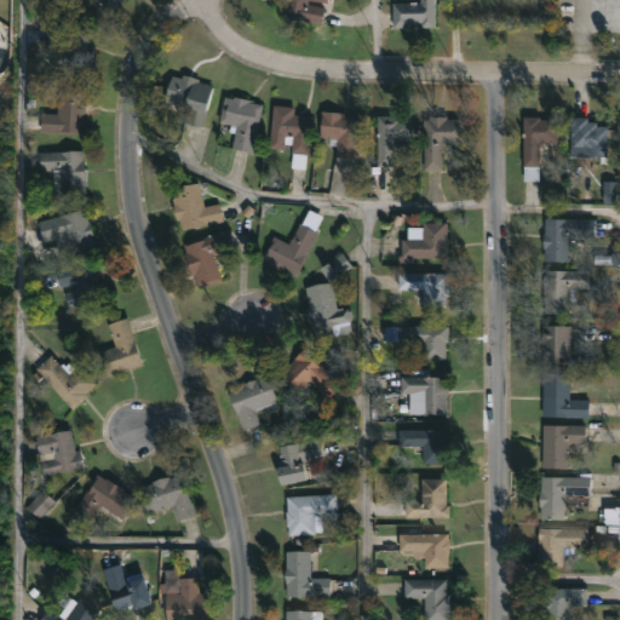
[(90,0),(121,10),(124,0),(90,0)]
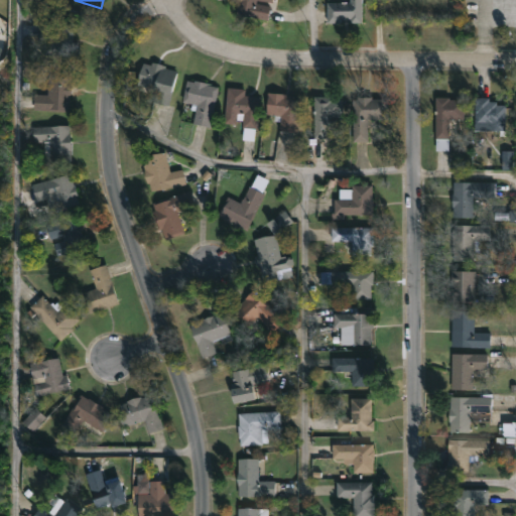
[(270,0),(267,17),(235,10),(236,0),(270,0)]
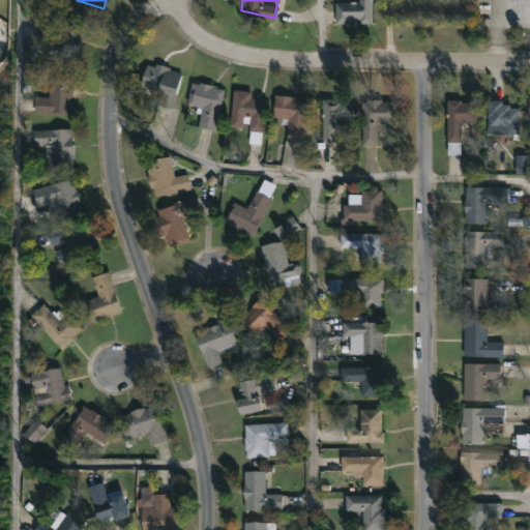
[(371,0),(371,23),(358,23),(358,19),(348,19),(348,23),(335,23),(335,1),(336,1),(336,0),(342,0),(342,1),(357,1),(359,0),(371,0)]
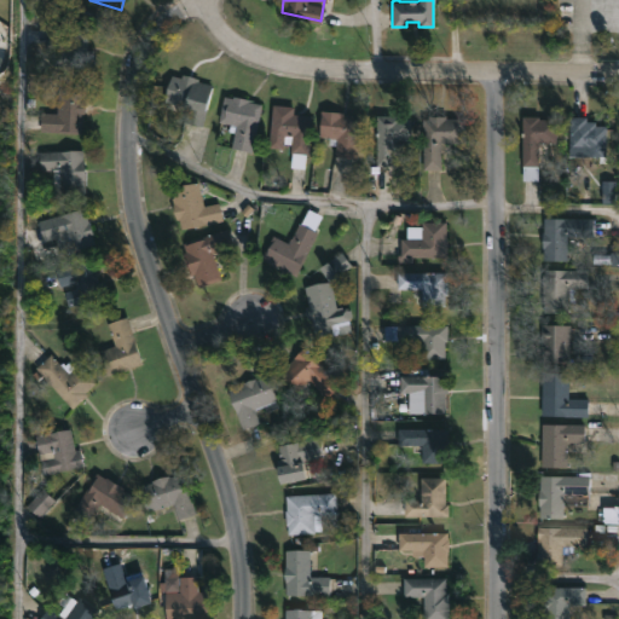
[(86,47),(86,50),(93,50),(93,63),(65,63),(65,51),(48,51),(48,24),(86,24),(86,47)]
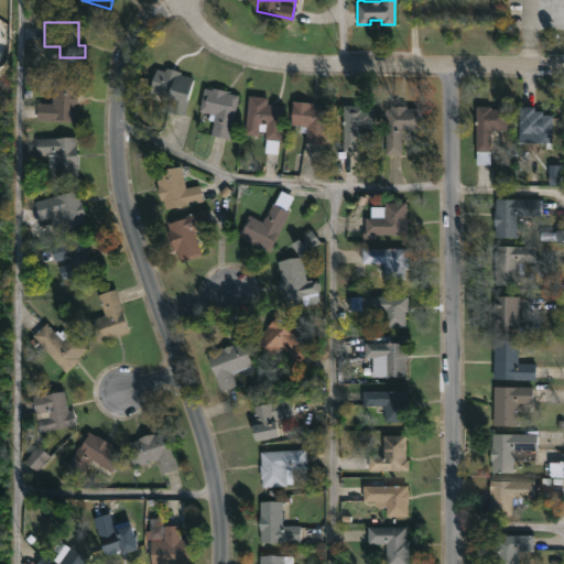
[(174,69),(183,72),(182,74),(194,76),(184,115),(166,110),(170,97),(166,96),(165,101),(150,97),(156,67),(165,69),(166,67),(174,69)]
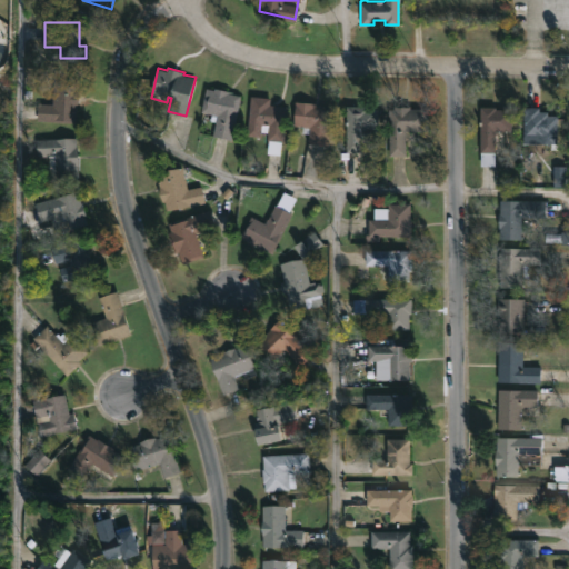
[(79,99),(77,122),(36,119),(37,102),(51,105),(53,81),(80,83),(79,99)]
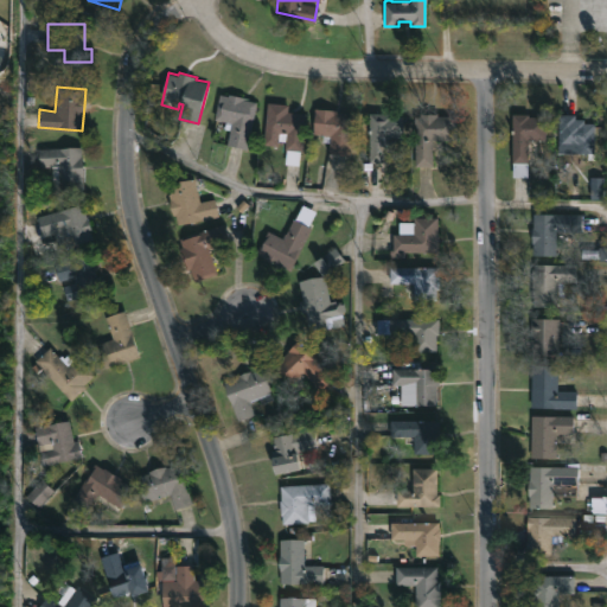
[(228,94),(256,101),(246,149),(225,145),(229,129),(223,128),(224,122),(213,120),(219,94),(227,95),(228,94)]
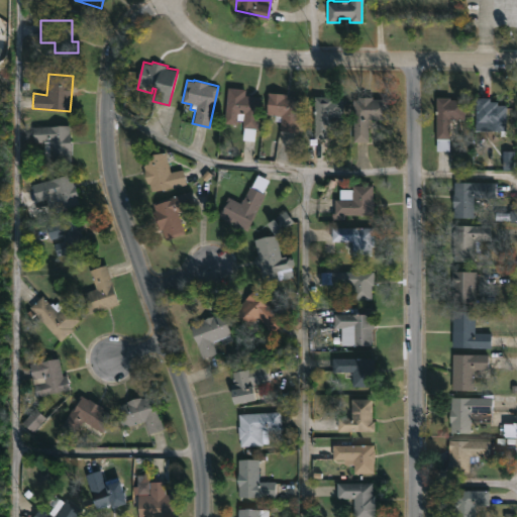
[(261,96),(257,128),(242,127),(242,120),(237,119),(237,123),(223,122),(227,87),(244,88),(244,95),(261,96)]
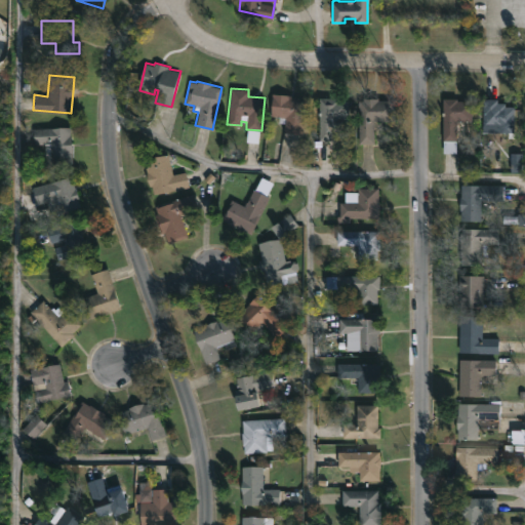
[(304,98),(301,134),(283,133),(284,123),(278,122),(278,116),(270,116),(271,94),(290,95),(290,97),(304,98)]
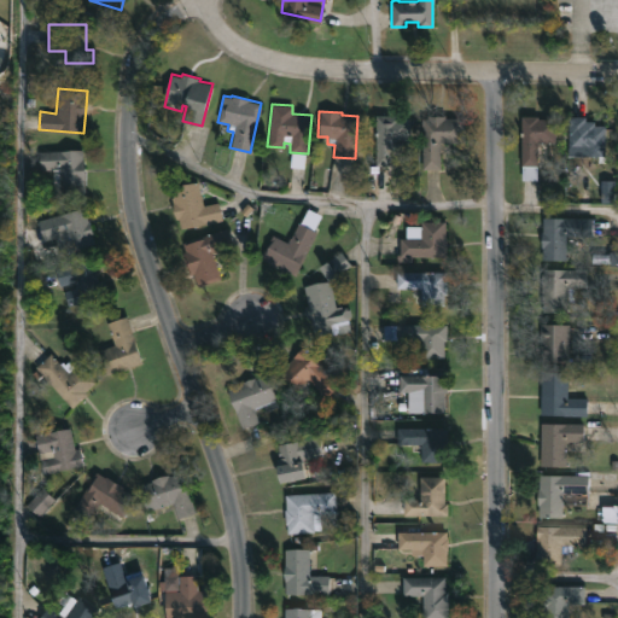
[(379,165),(375,164),(375,115),(409,115),(409,141),(401,141),(401,151),(392,151),(391,165),(379,165)]
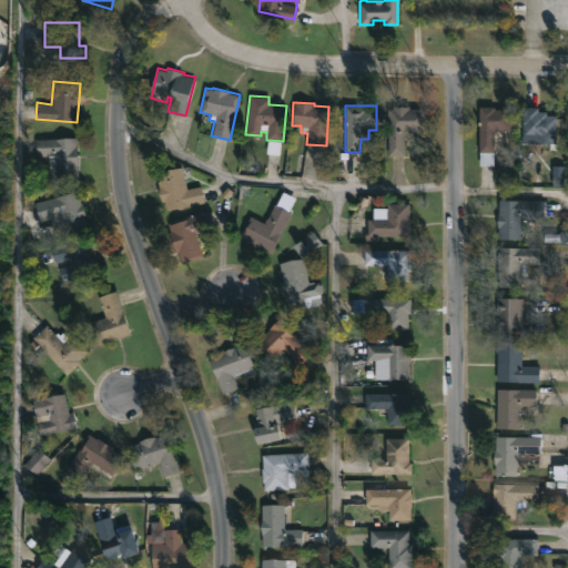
[(408,105),(408,108),(426,108),(426,128),(405,128),(405,155),(387,155),(387,108),(393,108),(393,105),(408,105)]
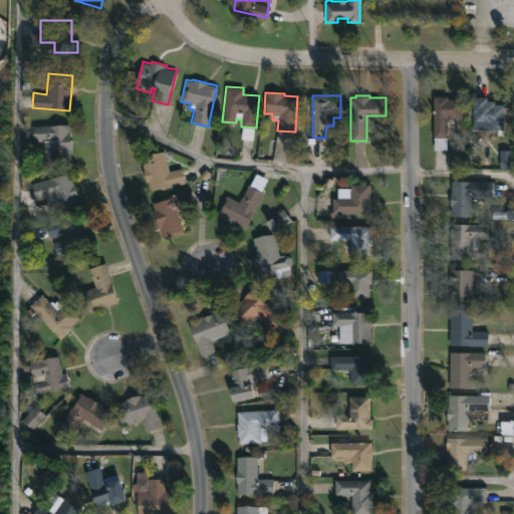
[(461,98),(461,117),(448,116),(447,135),(445,138),(447,138),(447,150),(435,150),(435,138),(433,135),(434,95),(447,95),(447,98),(461,98)]
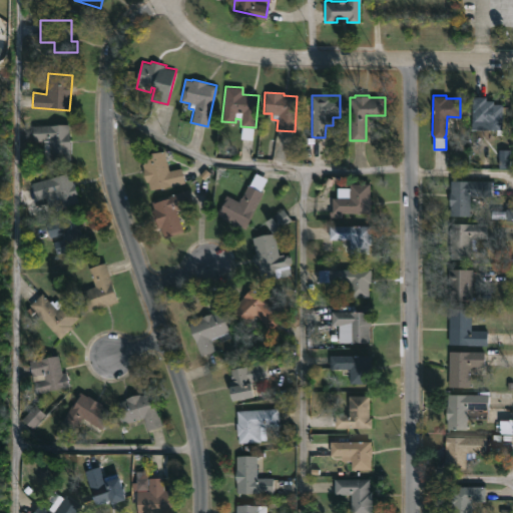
[(502,104),(501,128),(477,128),(478,122),(471,122),(472,96),(486,96),(486,100),(493,100),(493,103),(502,104)]
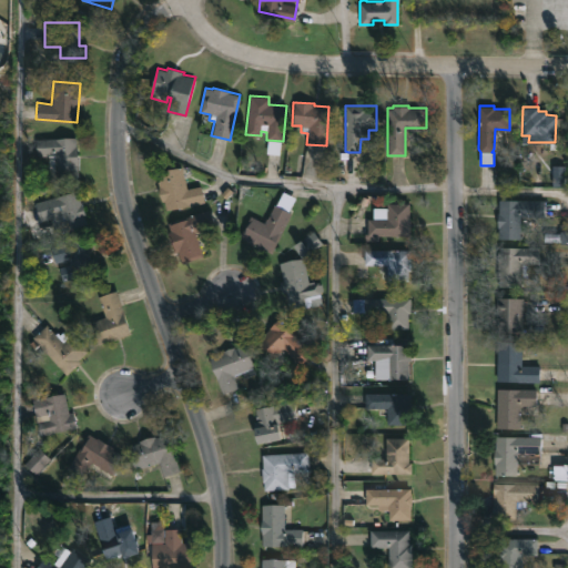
[(77,154),(77,179),(48,181),(48,155),(36,155),(36,139),(75,138),(77,154)]
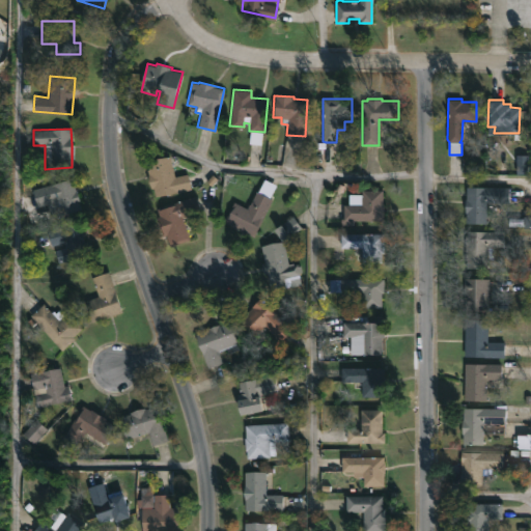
[(516,174),(528,174),(528,155),(516,156),(516,174)]
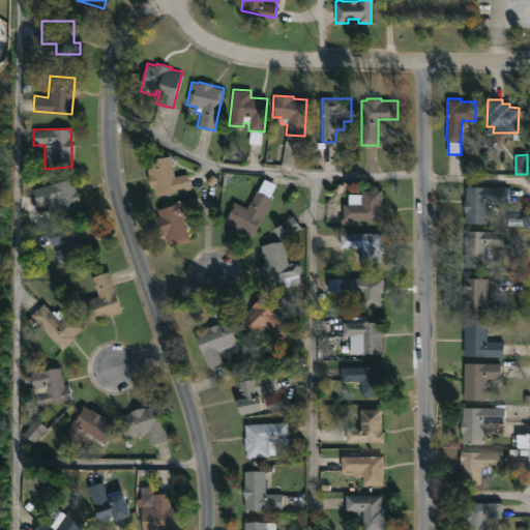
[(171,163),(174,176),(187,173),(190,187),(155,196),(148,169),(149,168),(147,160),(169,155),(171,163)]
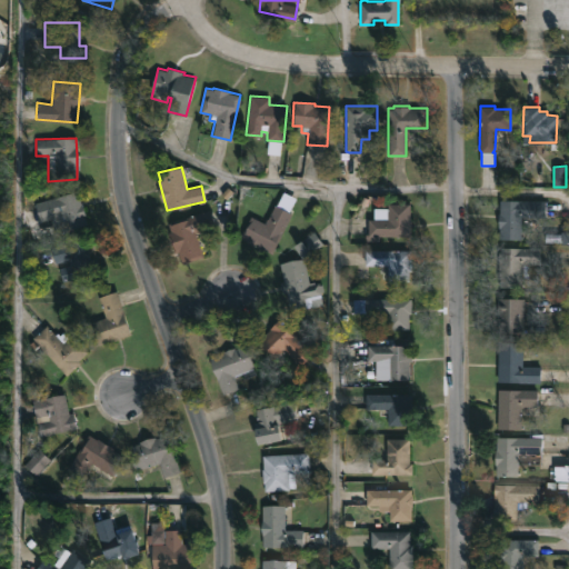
[(77,190),(80,203),(82,202),(86,216),(83,216),(86,222),(55,230),(53,222),(59,221),(58,215),(38,220),(33,201),(77,190)]
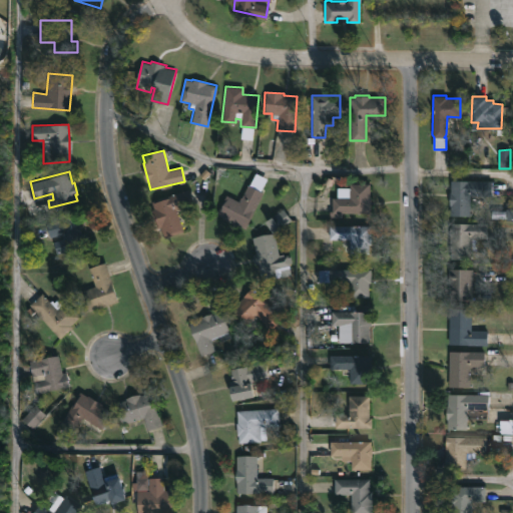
[(267,178),(260,190),(263,191),(243,227),(216,213),(225,194),(238,201),(254,172),(267,178)]
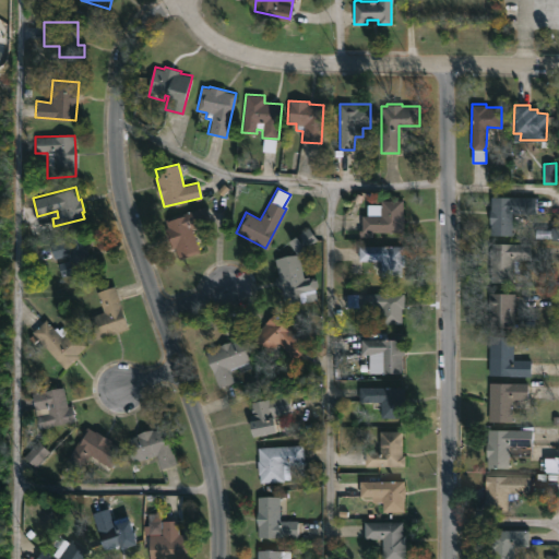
[(391,191),(391,200),(402,200),(404,223),(403,223),(403,232),(371,232),(371,236),(358,236),(358,229),(361,229),(361,215),(370,215),(369,204),(373,204),(375,200),(380,201),(380,200),(384,200),(384,191),(391,191)]
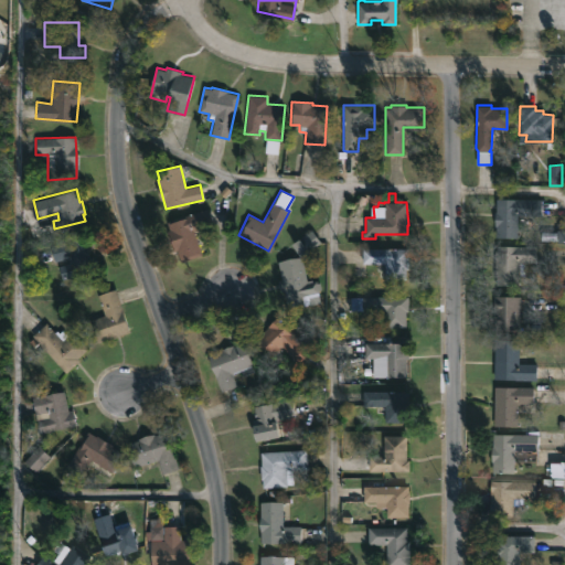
[(542,199),(541,215),(518,215),(516,237),(494,237),(496,199),(542,199)]
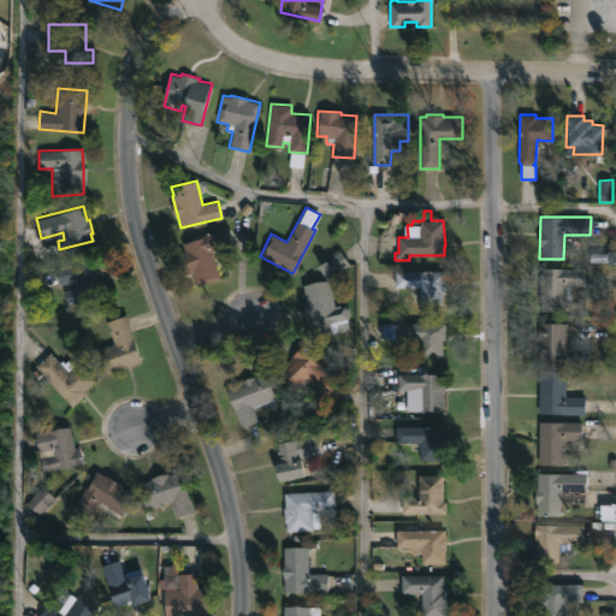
[(211,252),(219,279),(196,286),(193,273),(190,274),(182,242),(225,227),(231,246),(211,252)]
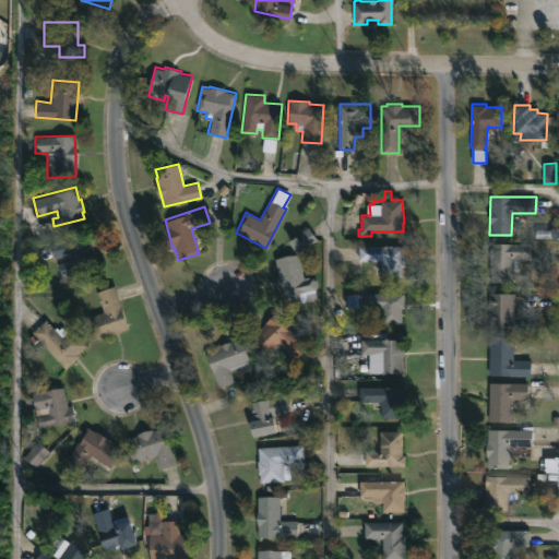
[(318,241),(310,228),(290,241),(298,254),(318,241)]
